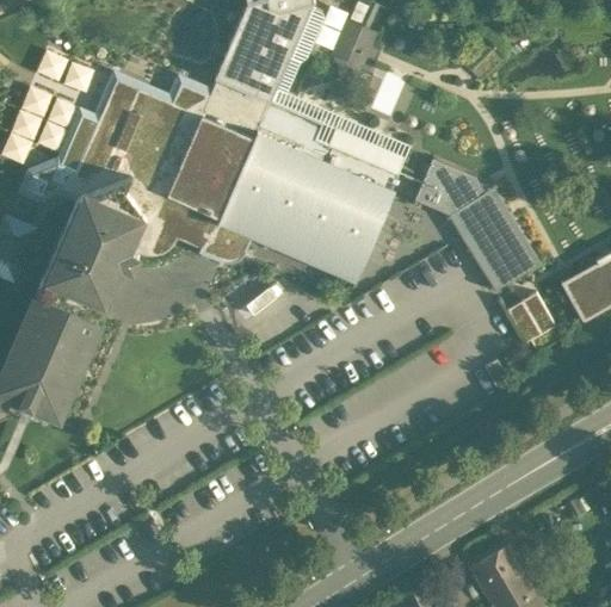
[(314,0),(247,0),(248,2),(215,79),(217,80),(271,103),(276,91),(310,10),(314,4),(315,2),(314,0)]
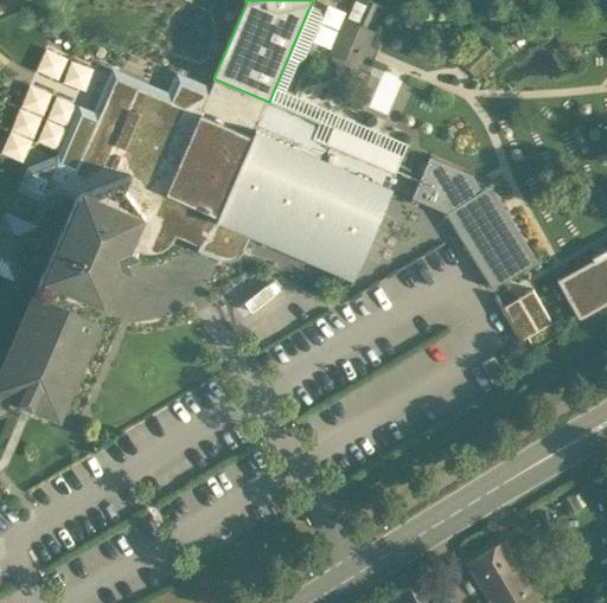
[(308,10),(274,90),(285,95),(299,64),(304,62),(323,19),(320,14),(308,10)]
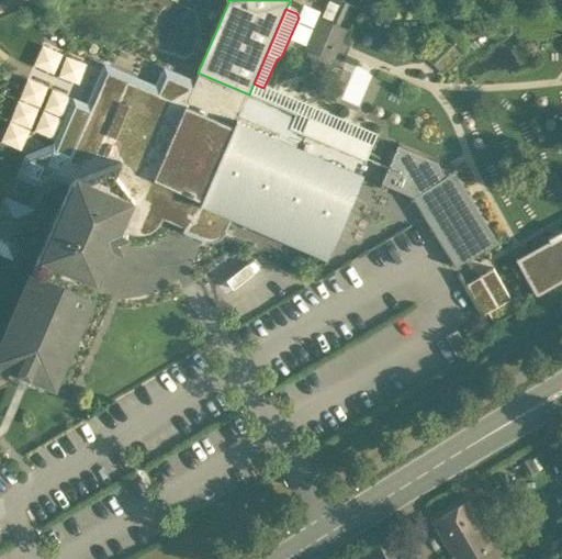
[(343,32),(322,23),(310,51),(332,60),(343,32)]
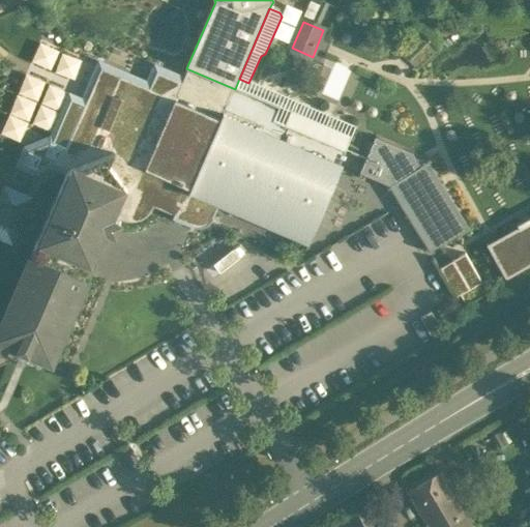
[(439,54),(421,34),(401,54),(418,74),(439,54)]
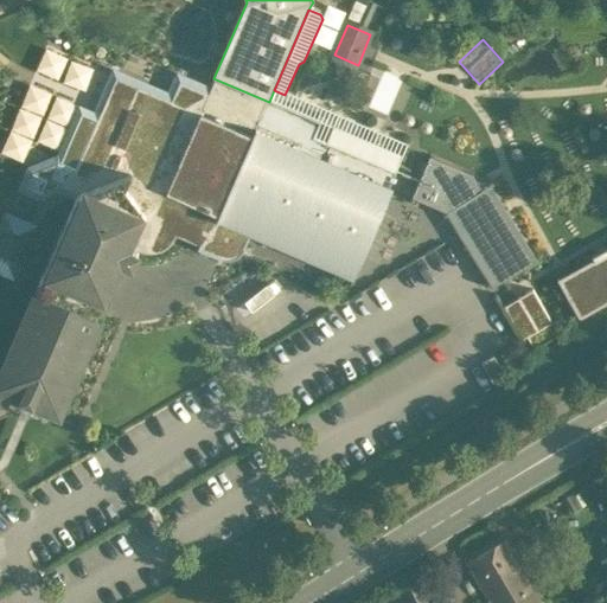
[(269,102),(216,79),(209,96),(200,115),(173,103),(116,78),(78,166),(68,192),(78,196),(38,289),(0,376),(0,416),(21,409),(24,403),(33,406),(59,417),(126,264),(133,267),(139,252),(145,255),(152,256),(159,255),(166,251),(171,248),(174,243),(177,238),(199,248),(198,251),(221,261),(227,263),(232,262),(237,261),(242,256),(253,233),(353,277),(389,193),(389,192),(396,174),(314,140),(321,123),(269,102)]
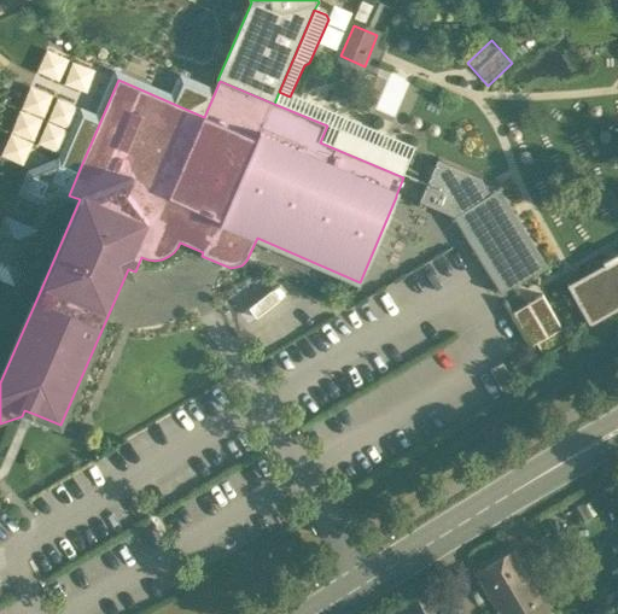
[(213,98),(185,86),(176,105),(204,117),(213,98)]
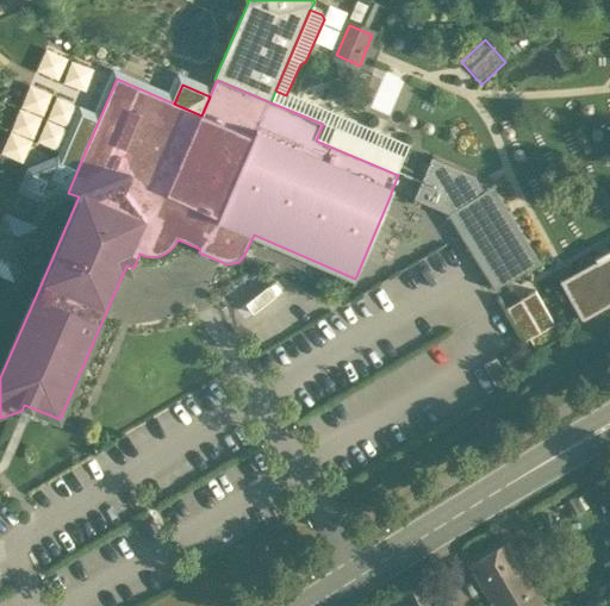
[(286,95),(275,91),(271,102),(323,124),(316,141),(398,175),(409,148),(286,95)]
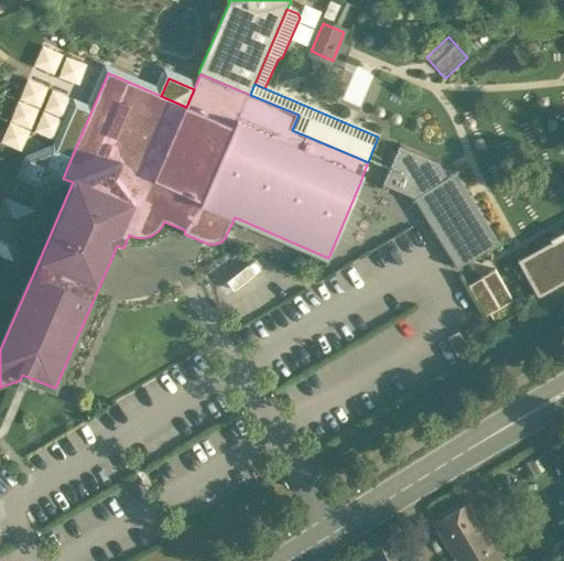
[(35,153),(26,158),(17,179),(38,187),(29,207),(4,197),(0,208),(0,256),(14,263),(43,195),(73,182),(63,179),(73,154),(54,146),(35,153)]
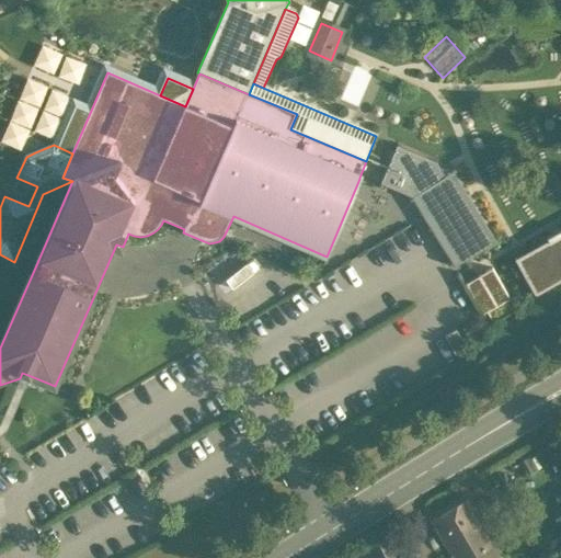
[(436,163),(398,147),(381,184),(413,197),(424,216),(456,266),(483,250),(442,182),(454,174),(456,173),(455,171),(445,178),(436,163)]
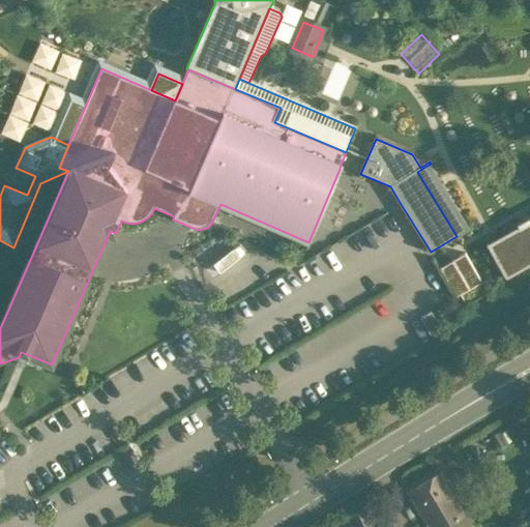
[(417,172),(457,236),(469,229),(429,165),(417,172)]
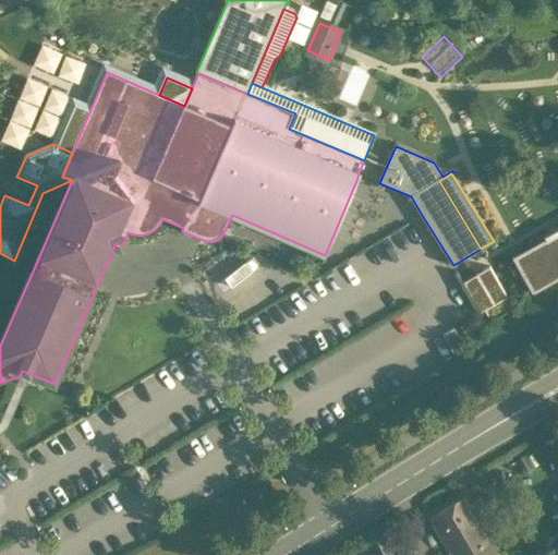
[(512,261),(532,294),(557,280),(557,231),(545,239),(546,242),(512,261)]
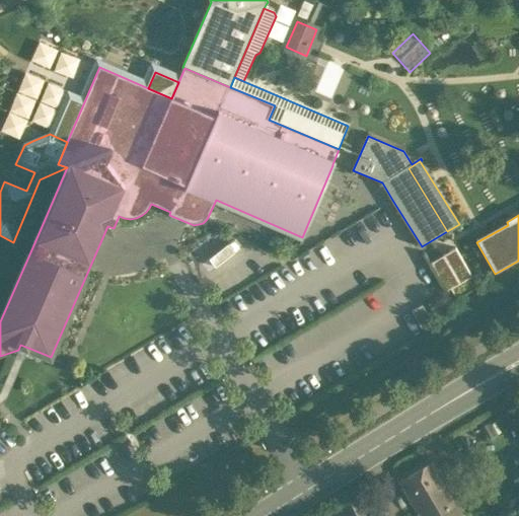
[(472,279),(456,250),(431,265),(448,293),(451,291),(472,279)]
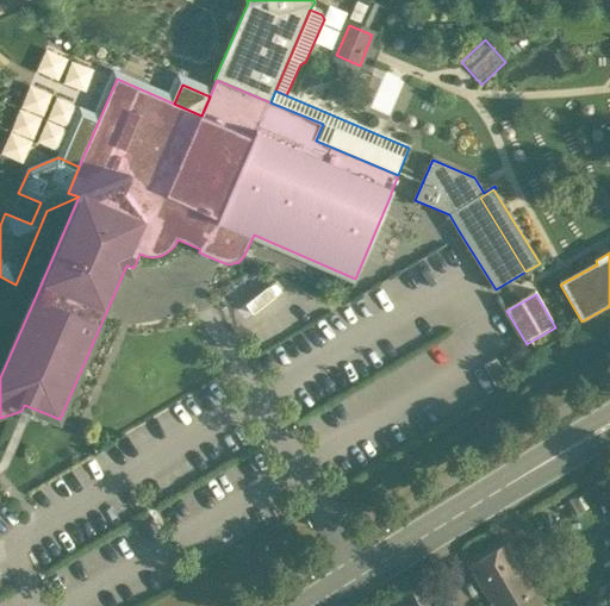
[(562,339),(555,328),(530,342),(537,354),(562,339)]
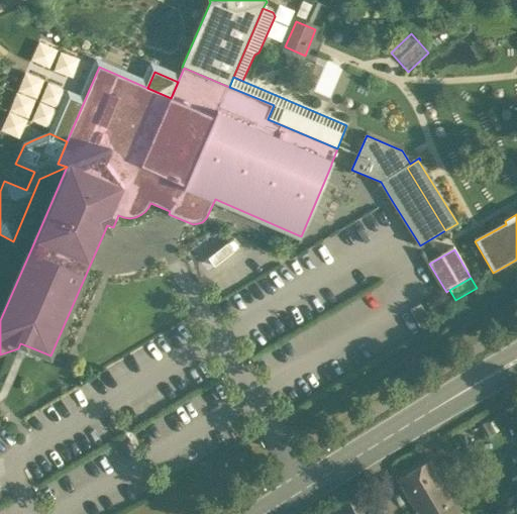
[(0,391),(0,402),(8,396),(28,346),(20,343),(18,348),(0,391)]
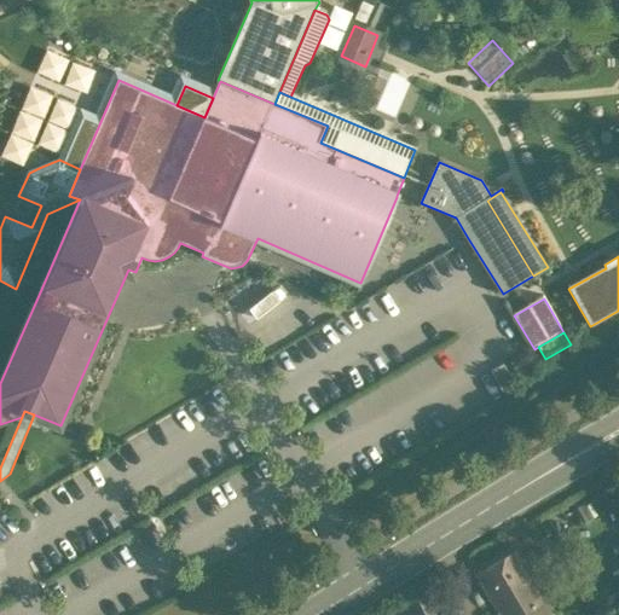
[(516,552),(476,575),(499,614),(554,614),(516,552)]
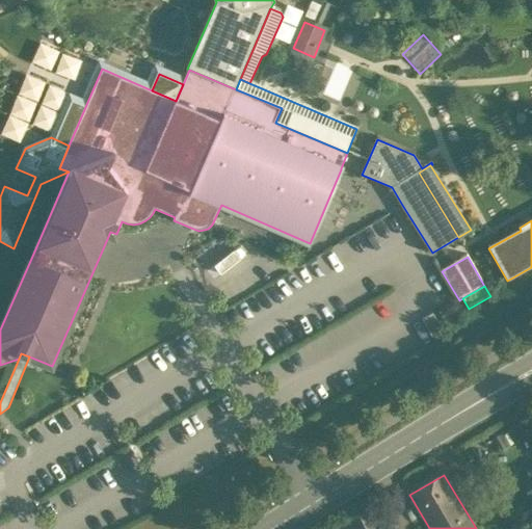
[(365,528),(360,520),(345,528),(365,528)]
